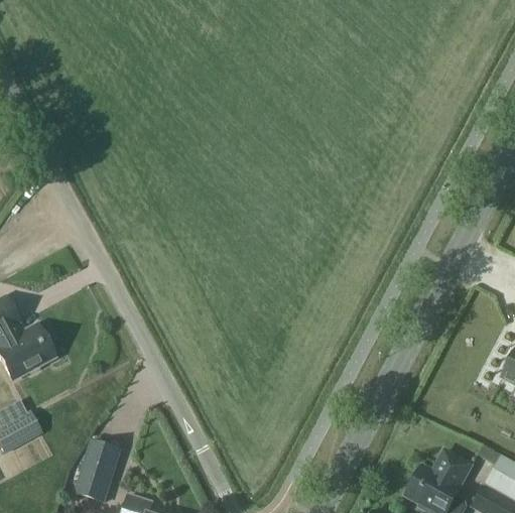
[(0,355),(13,379),(55,356),(36,321),(19,331),(14,321),(17,318),(4,293),(0,295),(0,355)]
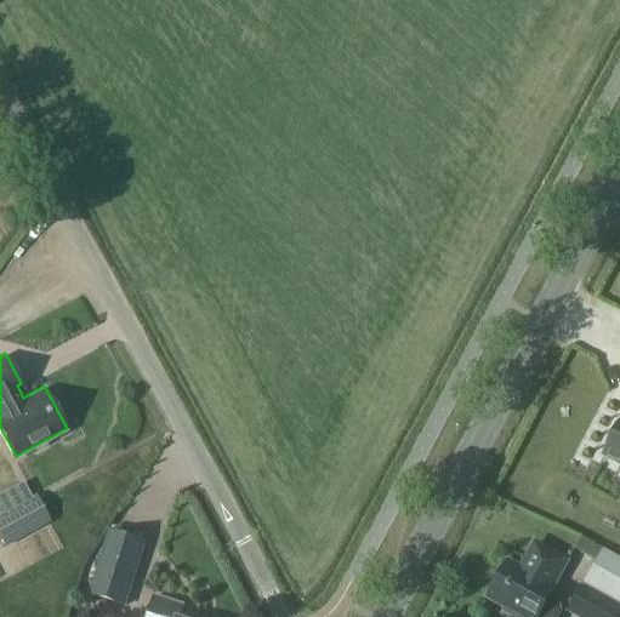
[(619,422),(616,421),(607,439),(612,441),(604,452),(619,460),(619,422)]
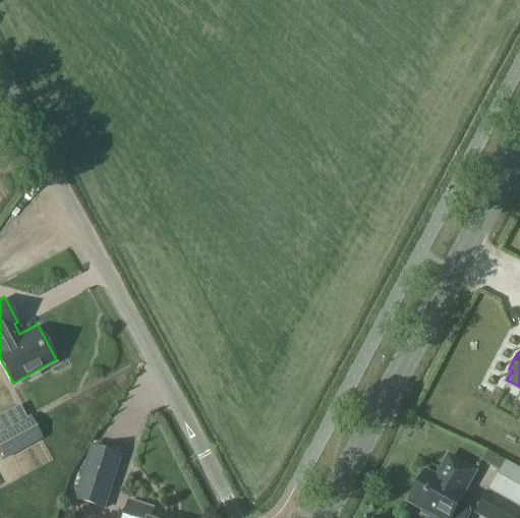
[(0,448),(5,458),(42,438),(29,415),(0,429),(0,448)]
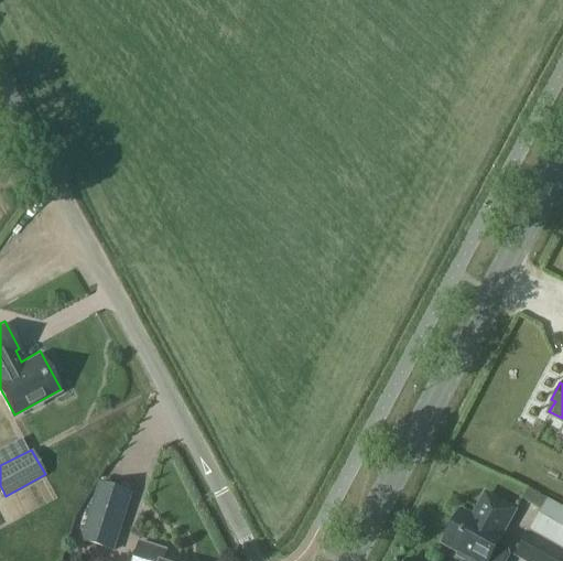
[(132,492),(101,482),(87,526),(118,536),(132,492)]
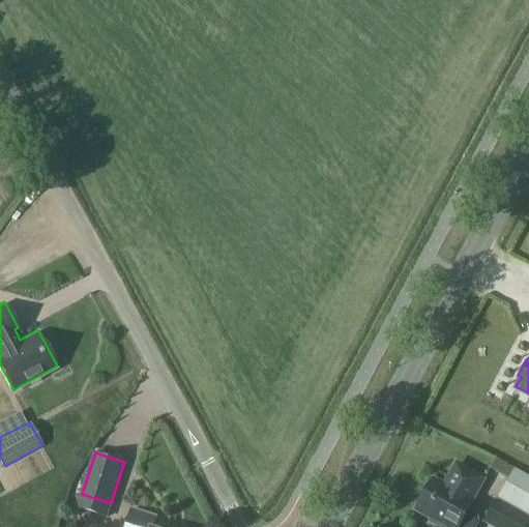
[(457,462),(445,484),(434,477),(417,508),(432,516),(433,521),(443,526),(458,526),(473,500),(472,499),(485,477),(457,462)]
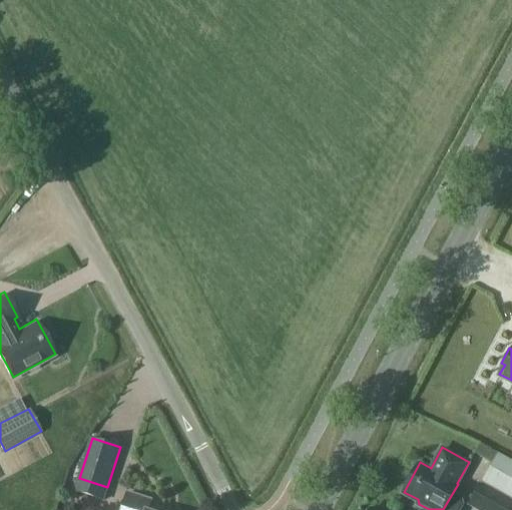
[(511,459),(498,452),(469,503),(481,509),(511,509),(511,459)]
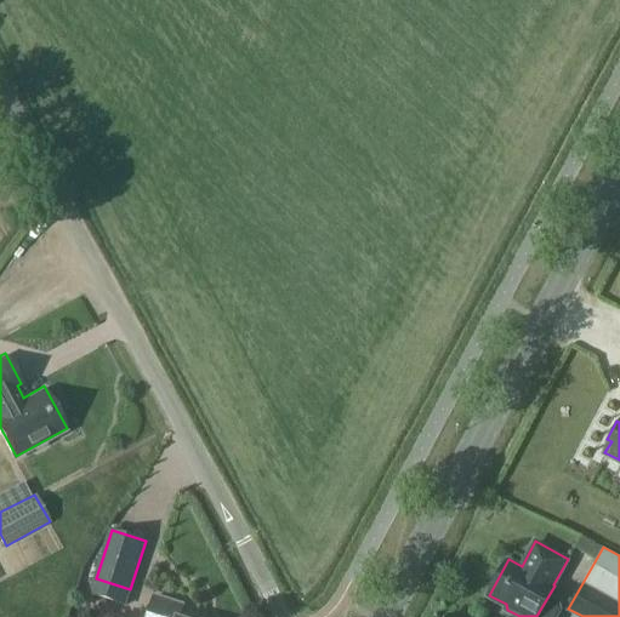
[(180,616),(185,603),(153,593),(144,616),(180,616)]
